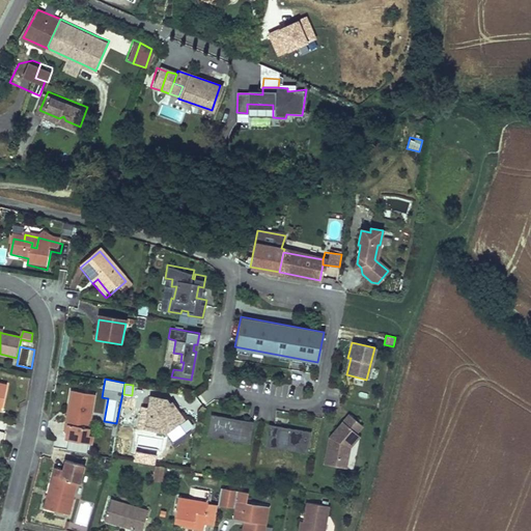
[(71,390),(61,431),(84,436),(93,395),(71,390)]
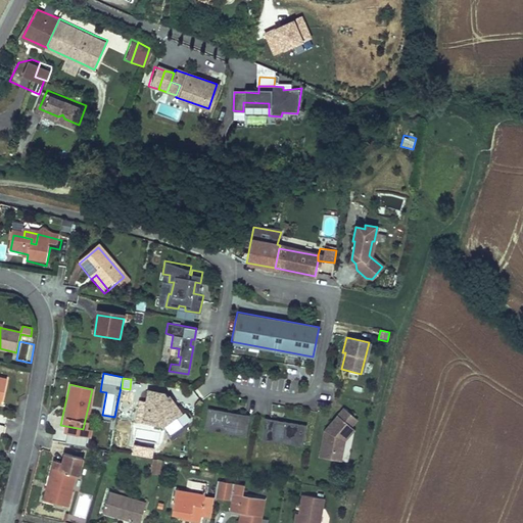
[(171,413),(169,409),(174,406),(167,394),(164,396),(161,391),(146,388),(144,400),(138,399),(134,419),(161,424),(171,413)]
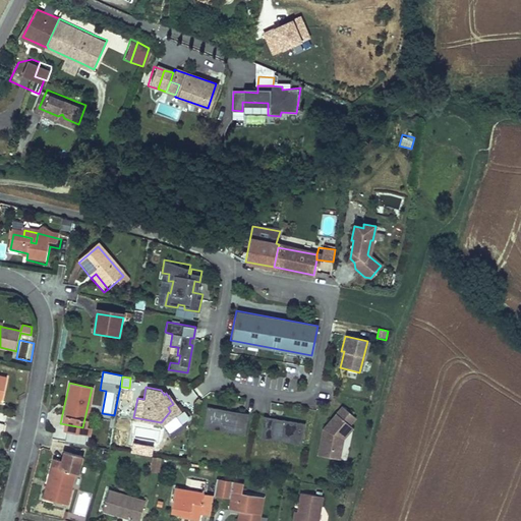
[(243,430),(245,420),(241,419),(243,413),(233,411),(233,415),(227,414),(227,410),(205,406),(200,427),(208,428),(209,421),(221,423),(220,430),(235,433),(236,429),(243,430)]
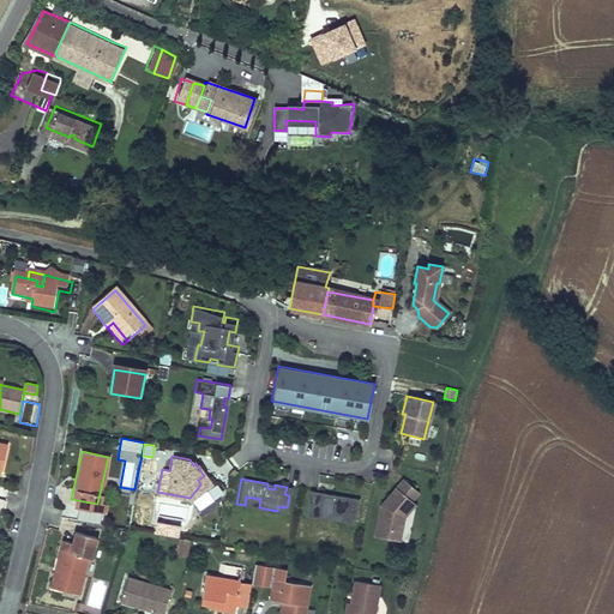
[(402,518),(413,505),(409,501),(416,493),(401,480),(378,506),(380,509),(379,512),(377,511),(372,537),(386,540),(387,531),(398,534),(402,518)]
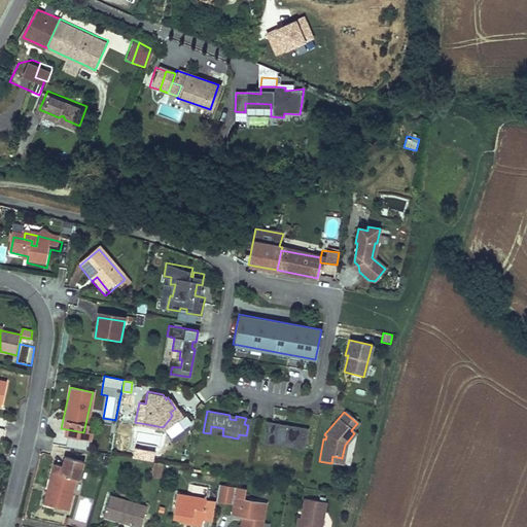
[(303,451),(306,429),(283,424),(282,429),(277,427),(277,423),(268,422),(267,428),(262,427),(260,437),(269,440),(268,444),(283,447),(284,440),(296,443),(295,449),(303,451)]
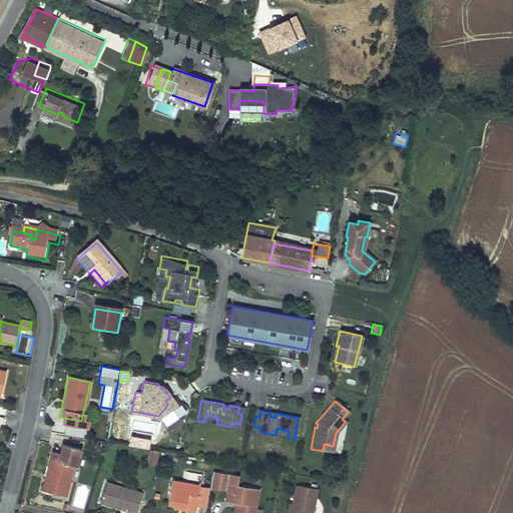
[(216,424),(217,417),(205,415),(204,422),(216,424)]
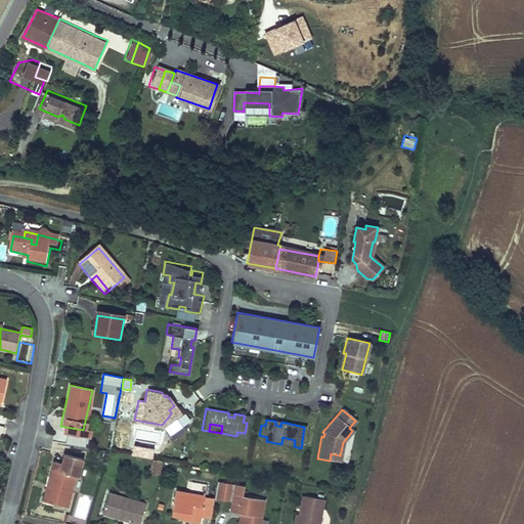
[(294,446),(295,440),(282,437),(281,444),(294,446)]
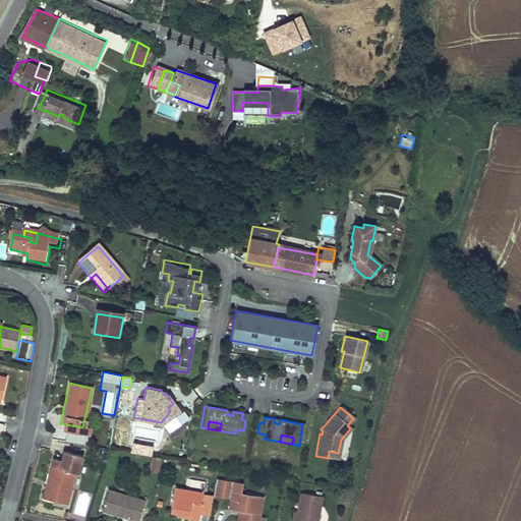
[(67,503),(75,472),(78,473),(82,456),(65,451),(62,461),(52,458),(42,496),(67,503)]
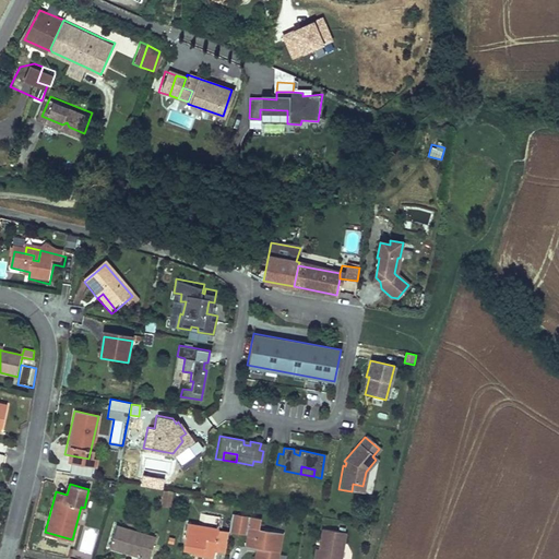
[(360,494),(363,486),(353,484),(352,491),(360,494)]
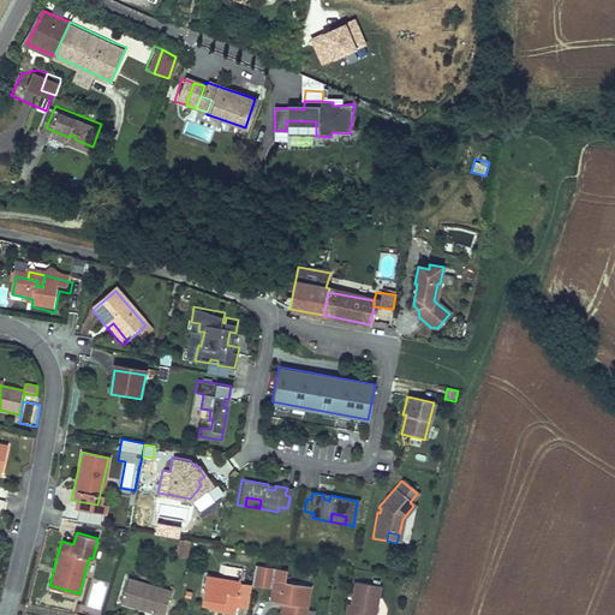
[(187,544),(178,543),(175,559),(184,561),(187,544)]
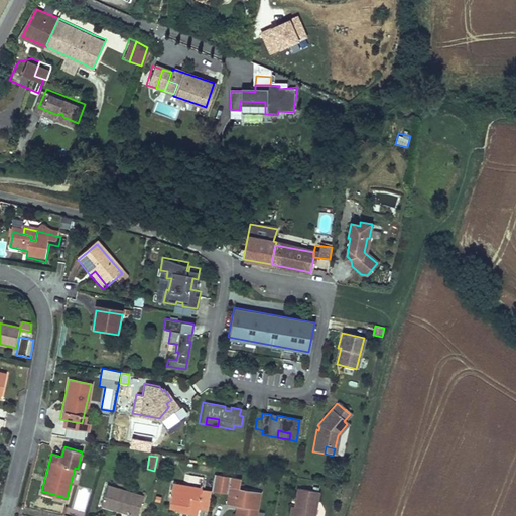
[(209,488),(228,492),(226,501),(239,504),(236,515),(253,515),(259,490),(239,486),(240,478),(211,473),(209,488)]
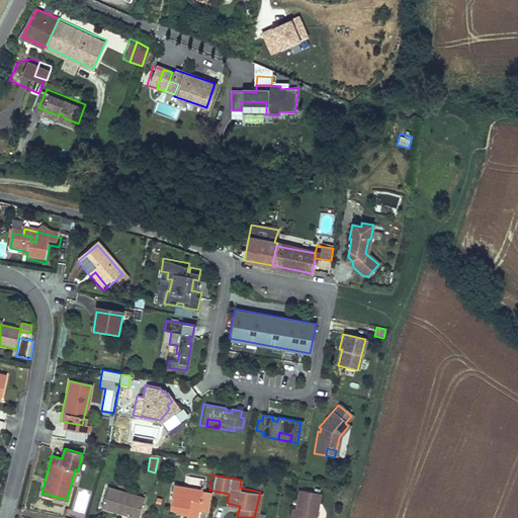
[(200,488),(172,482),(167,507),(178,509),(178,511),(195,515),(196,506),(200,488)]
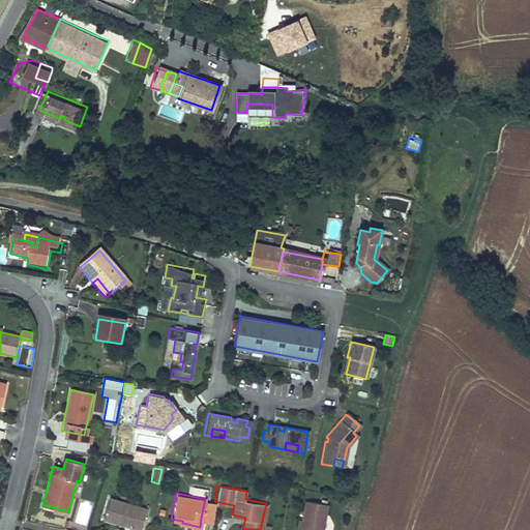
[(110,494),(102,516),(140,528),(145,512),(142,511),(144,505),(110,494)]
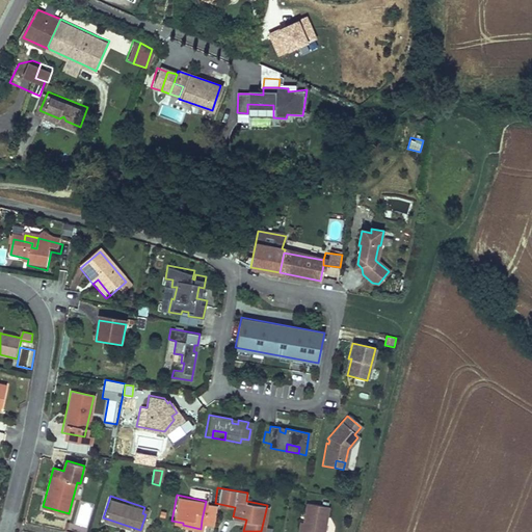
[(215,503),(206,501),(202,520),(211,522),(215,503)]
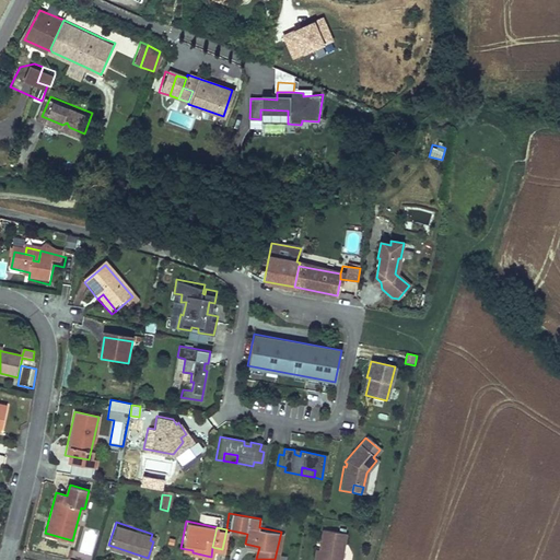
[(341,559),(347,534),(324,529),(321,547),(317,559),(341,559)]
